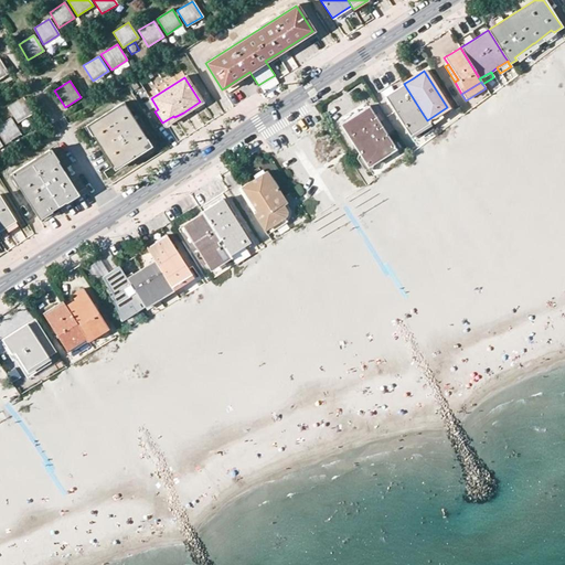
[(394,91),(385,96),(411,137),(426,127),(428,129),(432,127),(427,120),(423,114),(404,84),(394,91)]
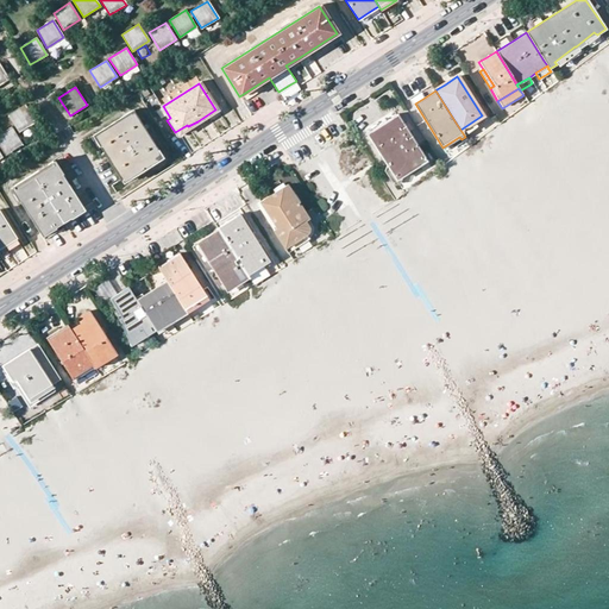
[(35,121),(24,105),(7,115),(18,132),(35,121)]
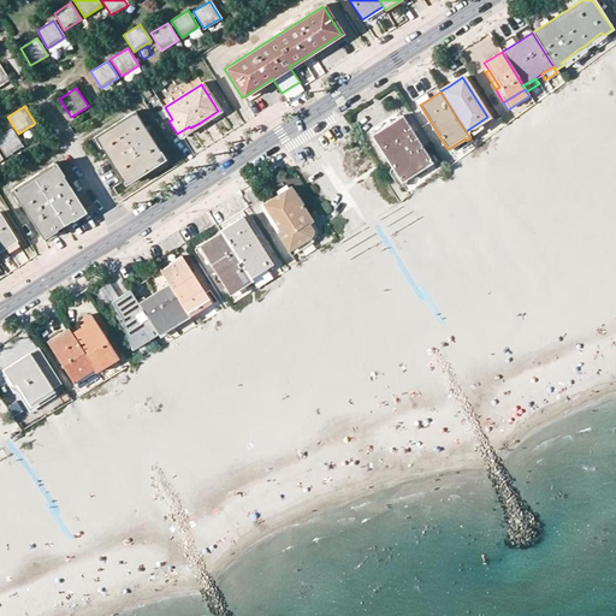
[(132,112),(95,136),(123,181),(147,166),(161,157),(132,112)]
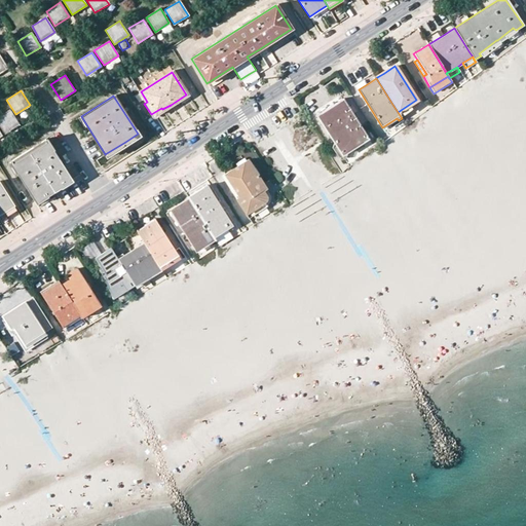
[(340,151),(365,136),(342,100),(332,107),(317,116),(340,151)]
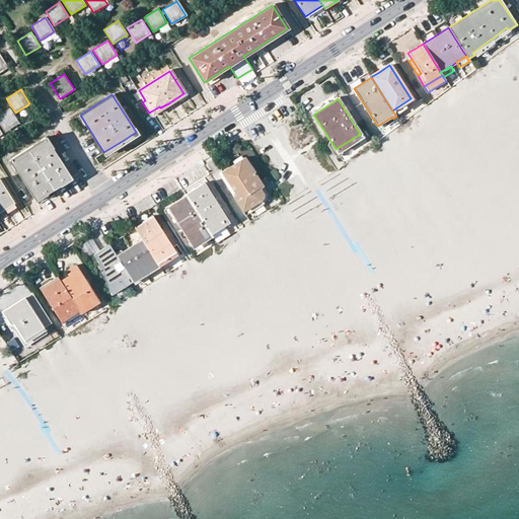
[(415,104),(411,98),(392,110),(396,117),(415,104)]
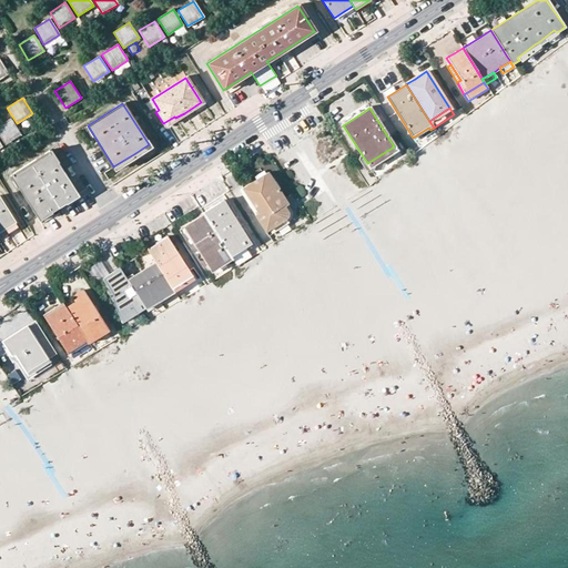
[(10,119),(0,125),(0,137),(4,144),(20,134),(10,119)]
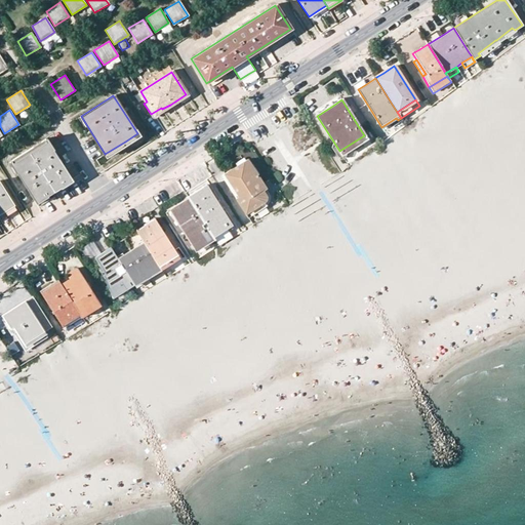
[(339,151),(341,155),(367,138),(364,135),(339,151)]
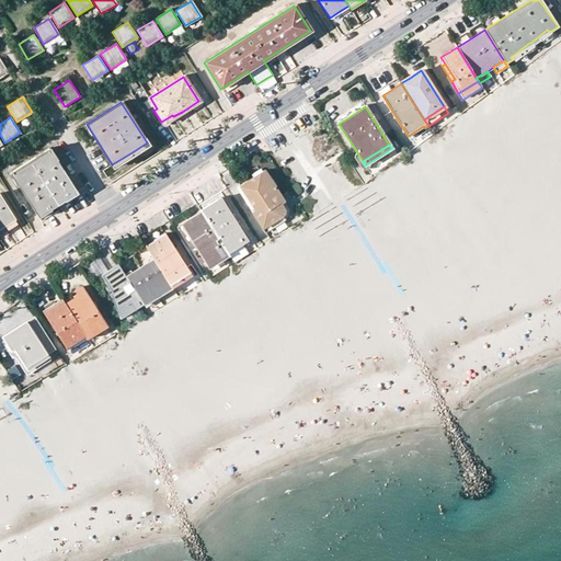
[(64,197),(75,190),(48,148),(11,172),(37,214),(49,206),(50,208),(65,199),(64,197)]
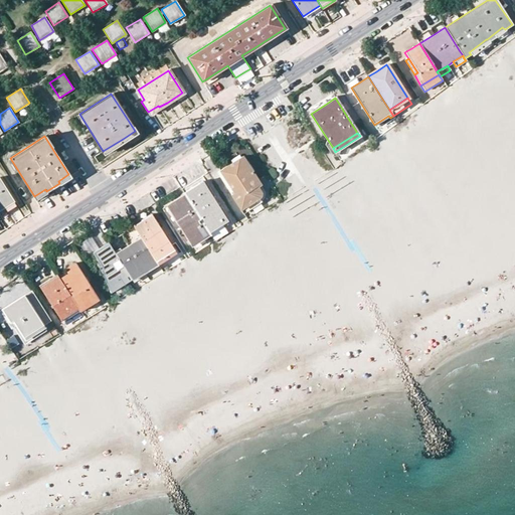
[(256,187),(261,185),(242,156),(231,163),(219,170),(227,184),(225,185),(227,189),(229,187),(233,193),(230,194),(239,209),(254,200),(260,196),(261,195),(260,192),(256,187)]
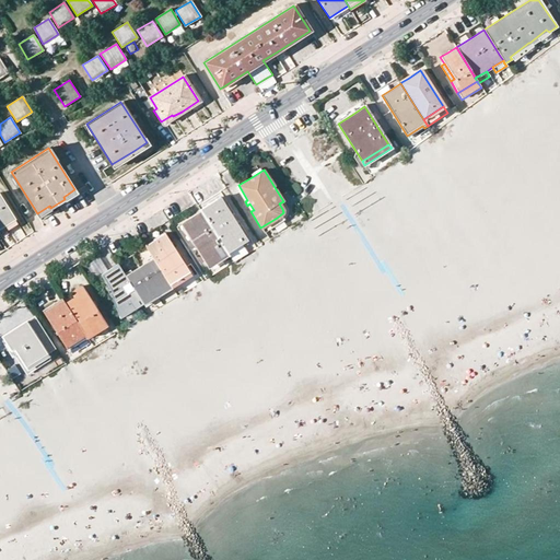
[(199,209),(202,212),(226,252),(246,240),(219,196),(210,201),(199,209)]
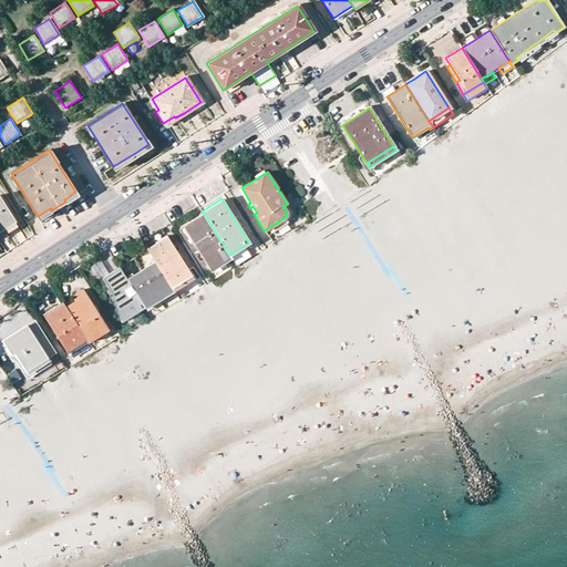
[(0,199),(0,228),(6,226),(13,220),(0,199)]
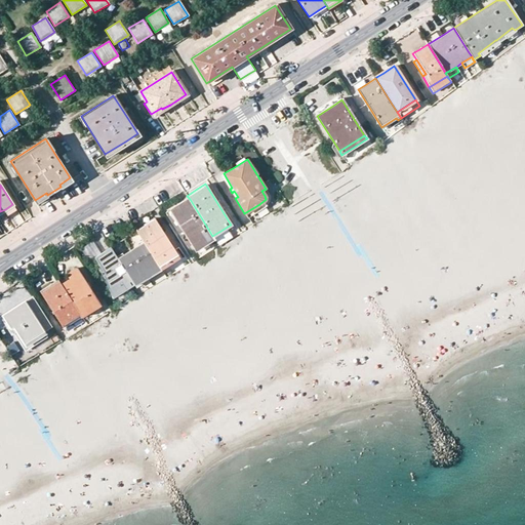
[(247,217),(268,204),(270,202),(271,200),(271,197),(266,189),(261,191),(265,196),(266,199),(265,200),(259,204),(244,213),(247,217)]
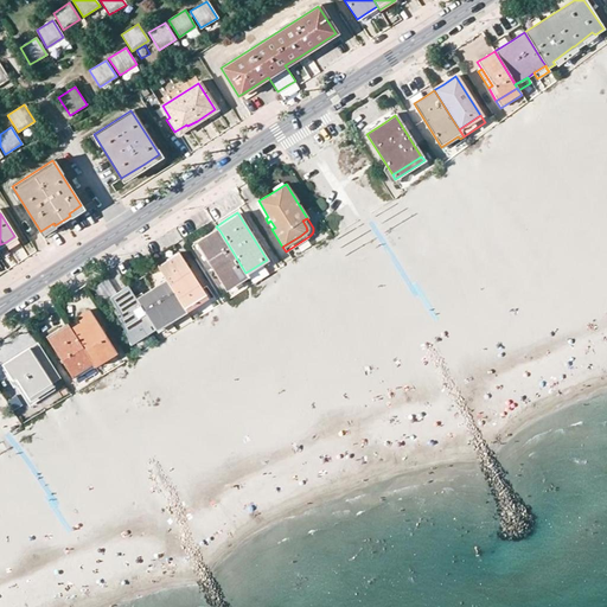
[(209,237),(197,244),(224,287),(246,273),(219,230),(209,237)]
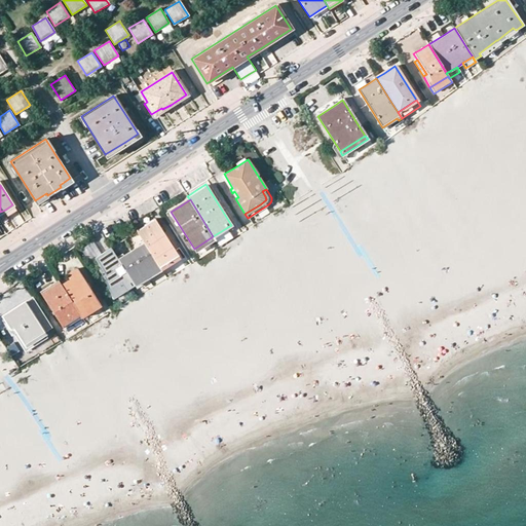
[(0,219),(16,210),(12,204),(5,210),(0,212),(0,219)]
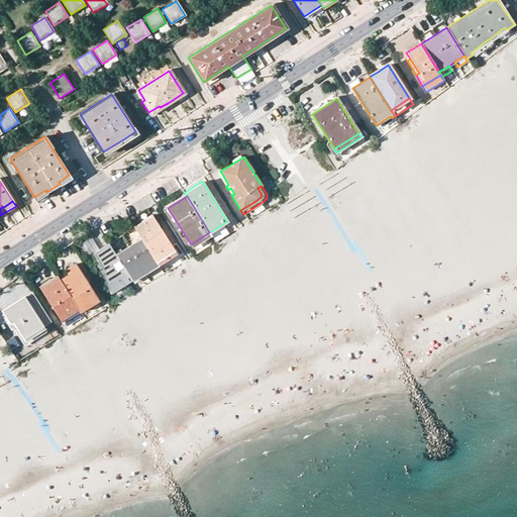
[(134,226),(140,238),(158,264),(166,259),(163,254),(173,248),(151,216),(141,222),(133,226),(134,226)]
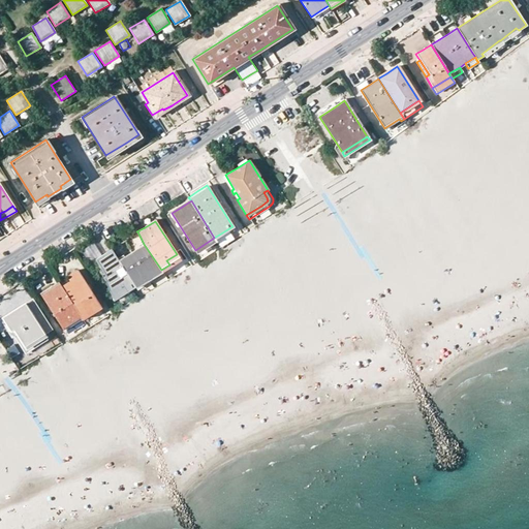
[(124,271),(134,286),(161,270),(144,244),(132,251),(118,260),(124,271)]
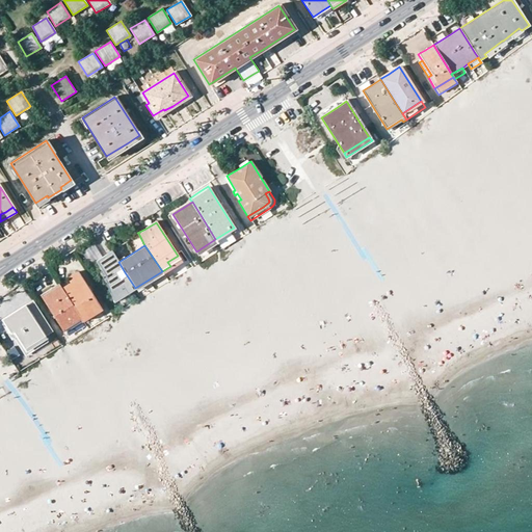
[(113,254),(111,249),(96,259),(98,263),(107,258),(113,254)]
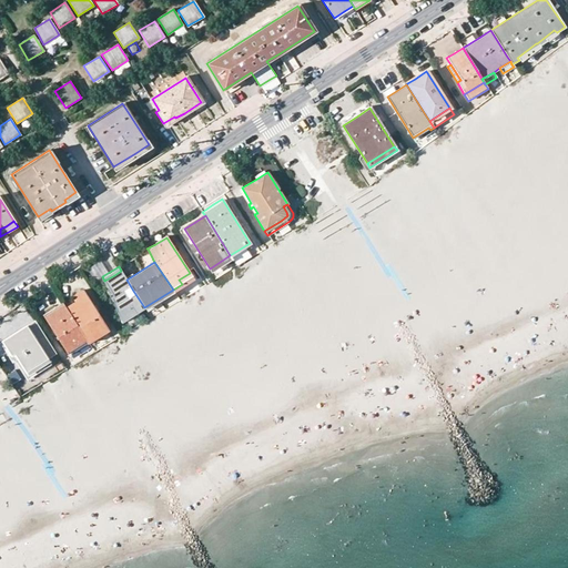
[(110,297),(121,315),(134,307),(138,313),(144,307),(133,291),(127,280),(121,271),(114,275),(104,281),(113,296),(110,297)]
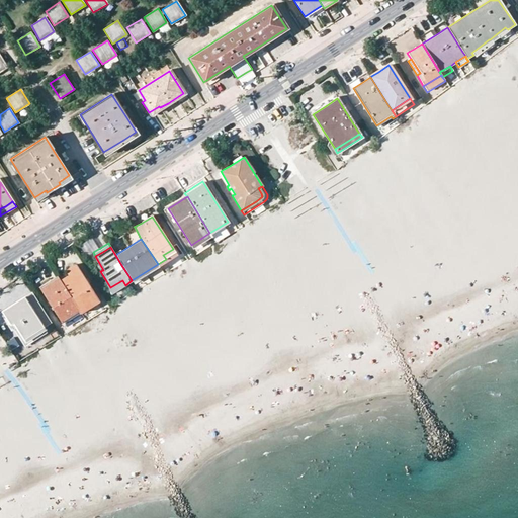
[(175,253),(173,249),(163,255),(166,259),(175,253)]
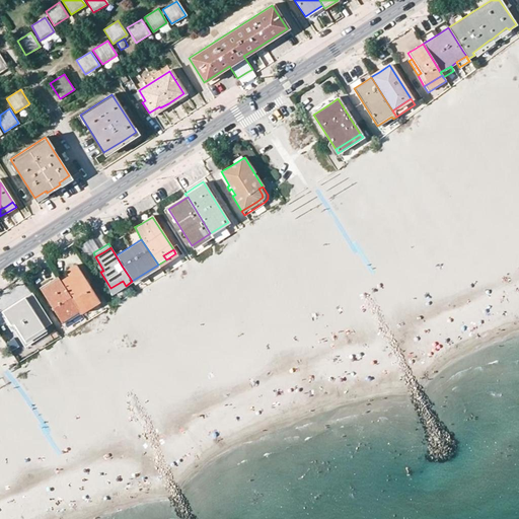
[(68,275),(60,280),(77,307),(80,311),(81,313),(98,302),(84,280),(75,266),(66,271),(68,275)]
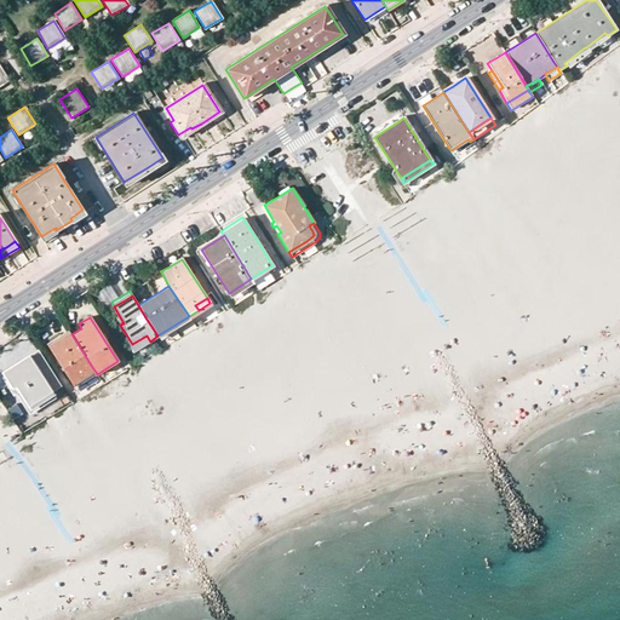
[(61,334),(46,344),(70,382),(92,367),(72,334),(68,329),(61,334)]
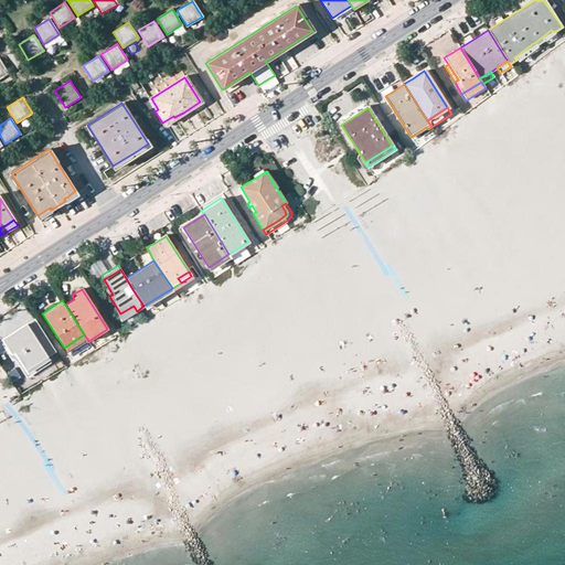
[(53,353),(42,336),(35,340),(24,324),(13,331),(2,339),(11,353),(13,351),(25,370),(46,356),(53,353)]
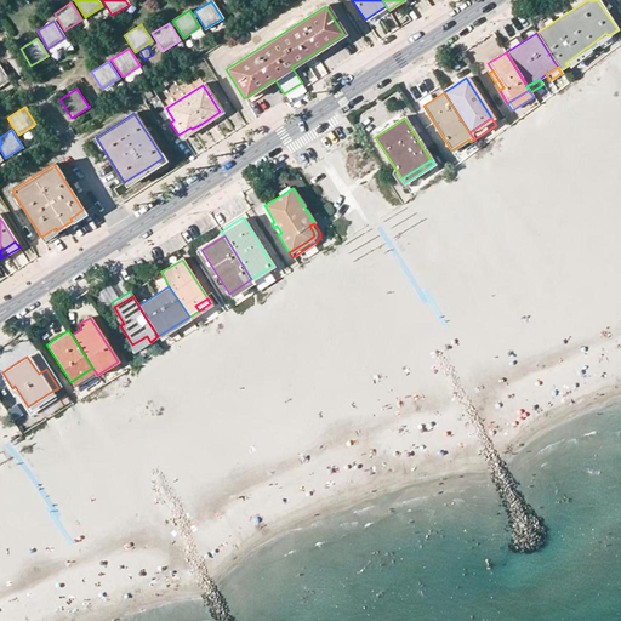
[(70,382),(73,387),(96,372),(92,368),(70,382)]
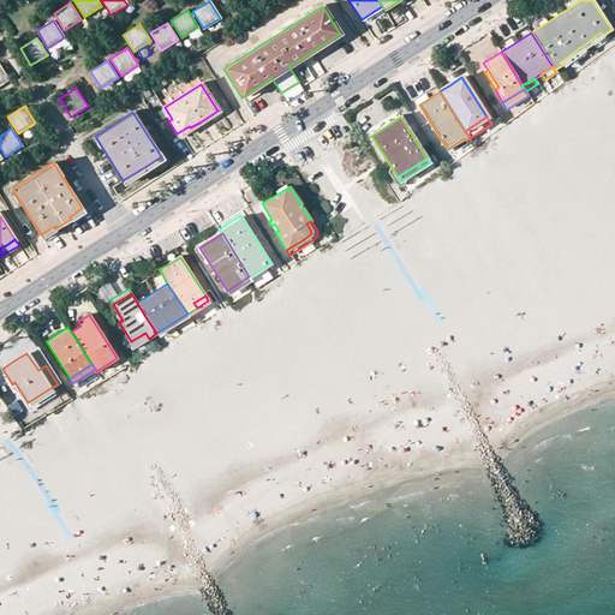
[(55,394),(51,388),(28,402),(33,408),(55,394)]
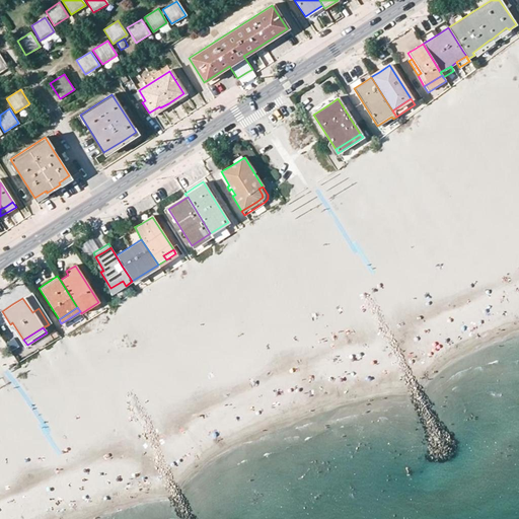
[(11,351),(18,348),(14,339),(7,343),(11,351)]
